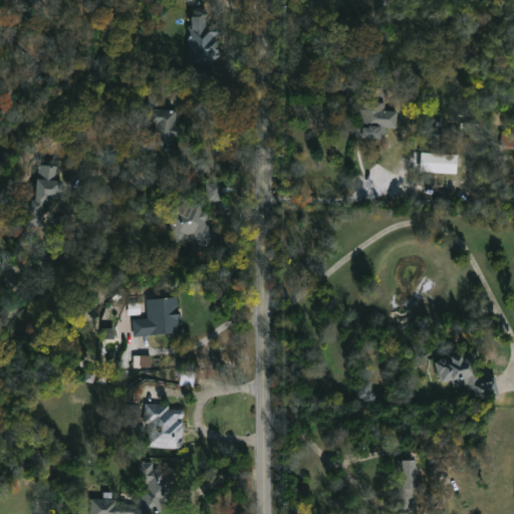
[(188,12),(189,62),(222,62),(221,27),(206,27),(206,12),(188,12)]
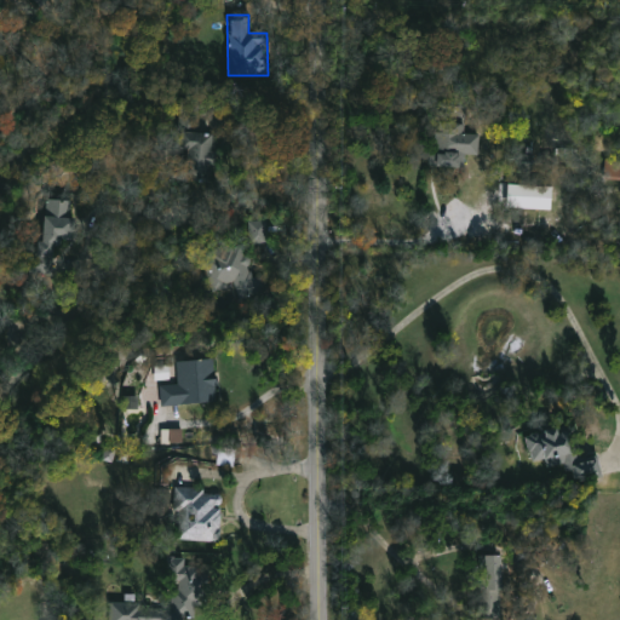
[(435,115),(466,118),(465,132),(480,133),(478,154),(465,153),(464,167),(431,165),(435,115)]
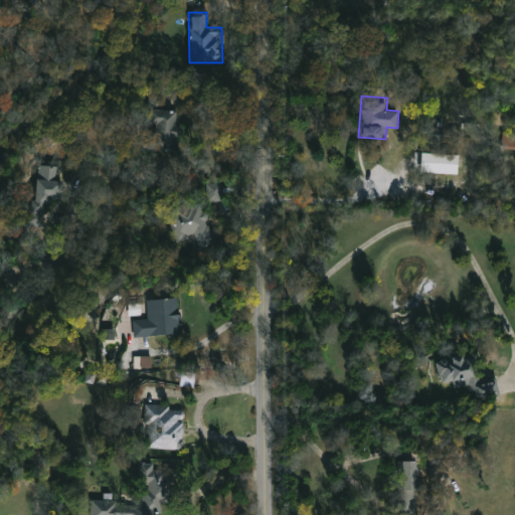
[(155,99),(166,99),(165,109),(178,110),(175,151),(151,150),(155,99)]
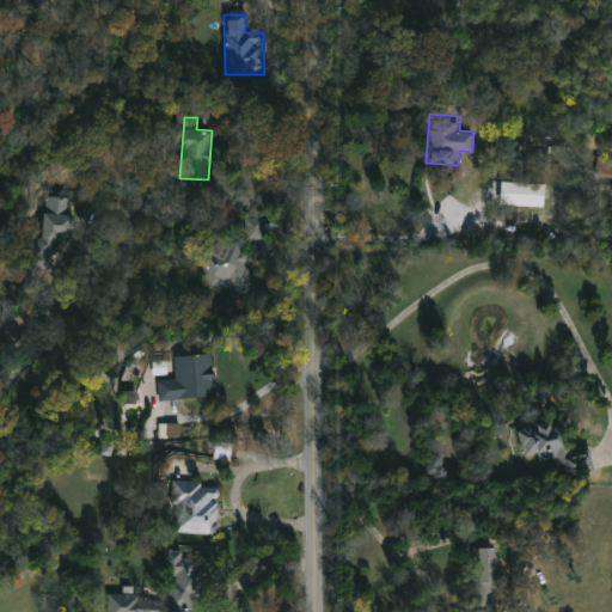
[(597,178),(611,178),(611,157),(597,158),(597,178)]
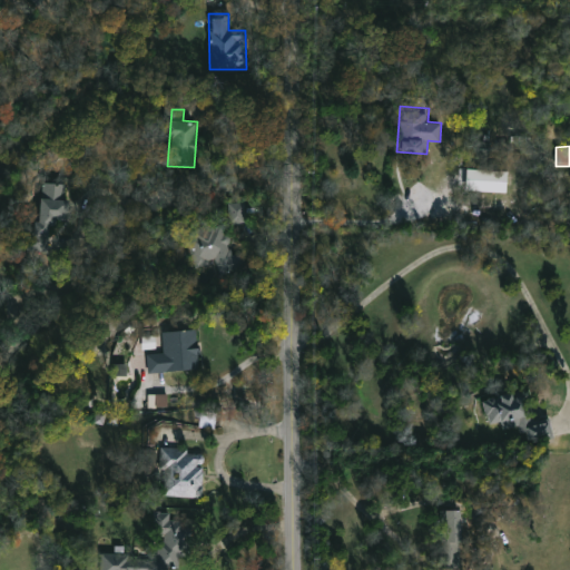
[(465,190),(505,192),(507,170),(465,168),(465,190)]
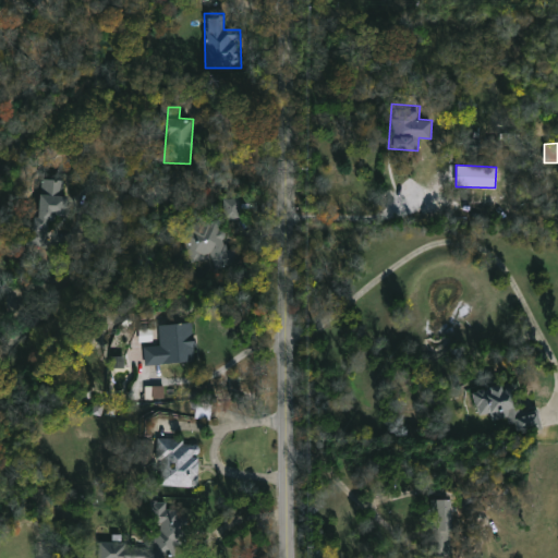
[(41,180),(39,218),(34,217),(33,232),(48,233),(49,216),(65,217),(67,196),(62,196),(63,181),(41,180)]
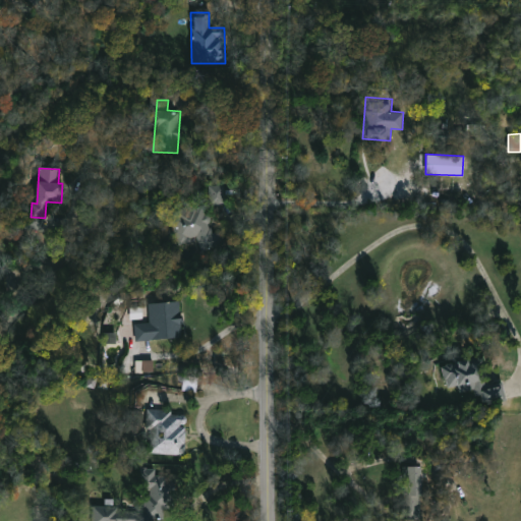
[(225,185),(210,185),(210,206),(226,206),(225,185)]
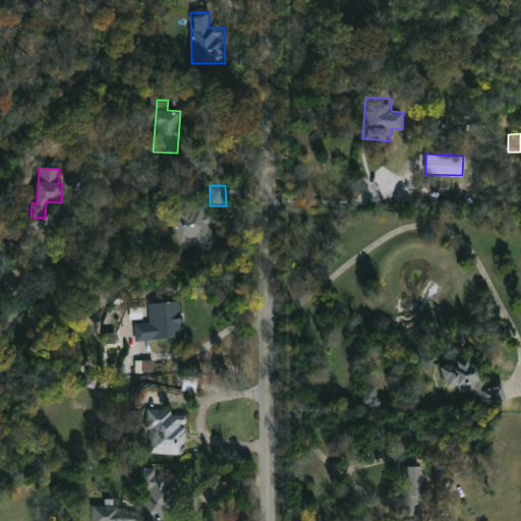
[(173,218),(215,206),(227,244),(204,251),(199,239),(181,244),(173,218)]
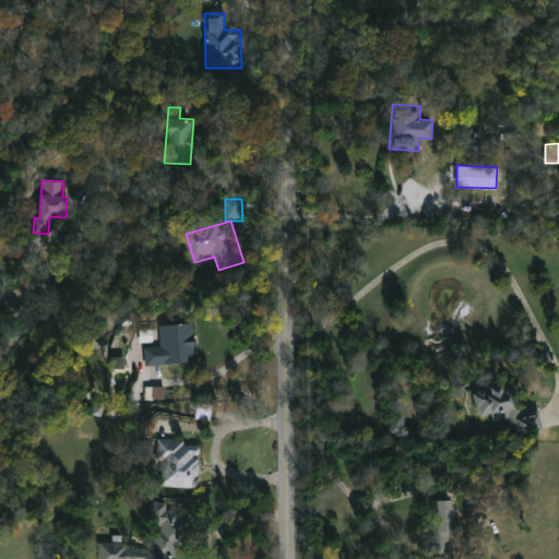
[(194,322),(197,360),(149,364),(147,346),(162,345),(161,324),(194,322)]
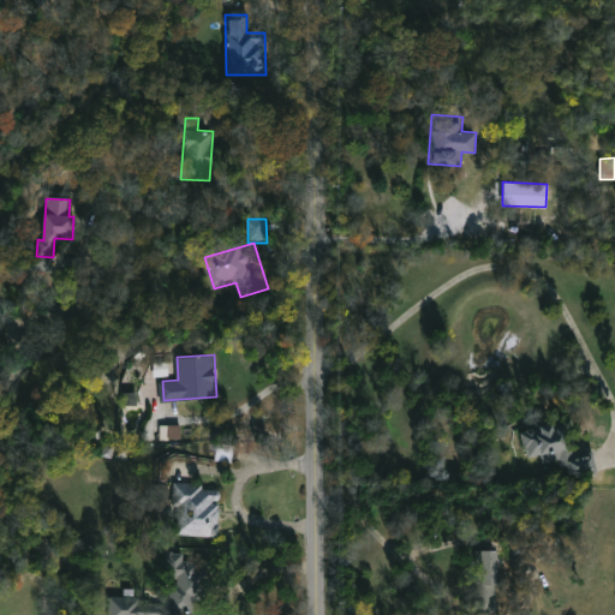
[(523,430),(565,422),(572,455),(593,451),(597,470),(563,477),(560,459),(543,463),(541,454),(527,457),(523,430)]
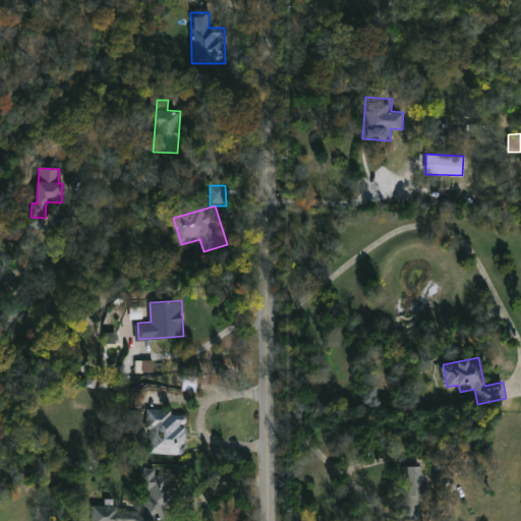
[(135,360),(135,372),(153,371),(152,360),(135,360)]
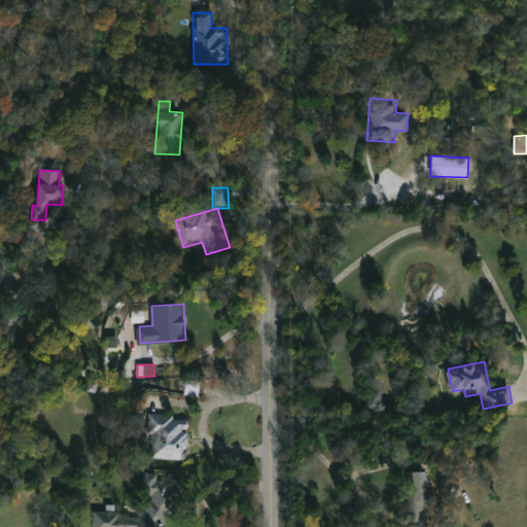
[(183,394),(198,396),(200,381),(184,380),(183,394)]
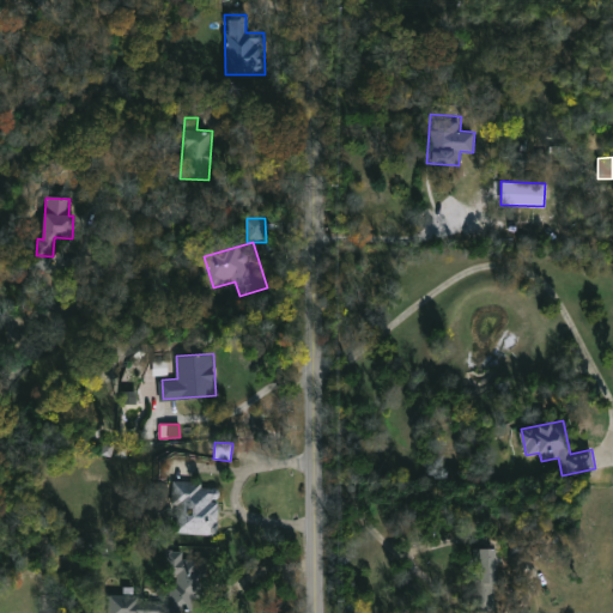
[(176,480),(223,483),(219,534),(173,530),(176,480)]
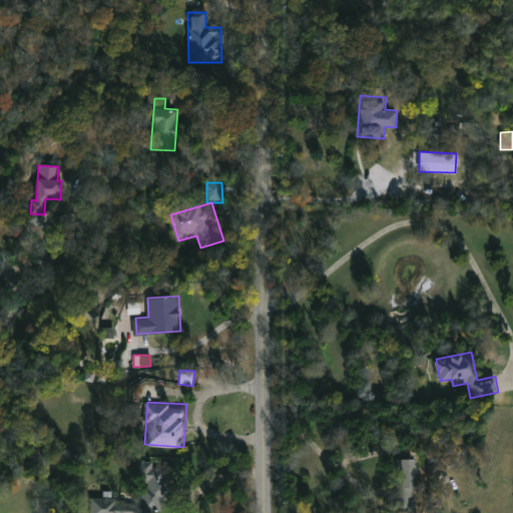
[(403,459),(418,458),(418,488),(403,489),(403,459)]
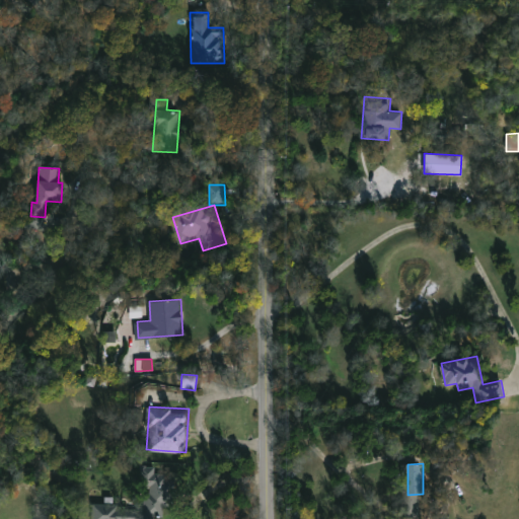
[(93,518),(94,503),(143,504),(144,466),(164,467),(164,471),(171,471),(170,506),(163,505),(162,518),(93,518)]
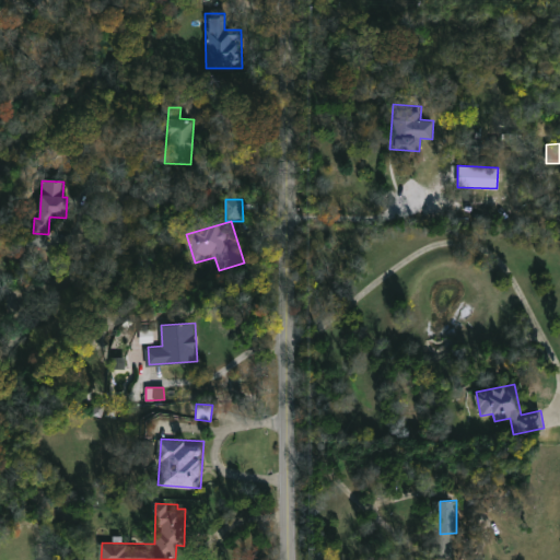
[(446,559),(438,559),(438,549),(446,549),(446,559)]
